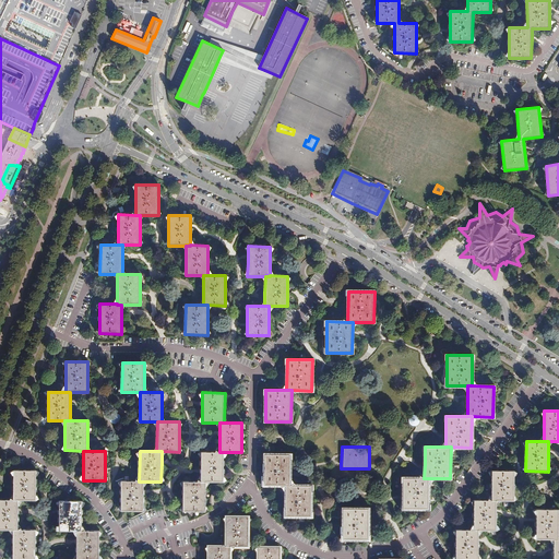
[(224,452),(219,452),(201,452),(201,466),(201,482),(205,482),(224,482),(224,452)]
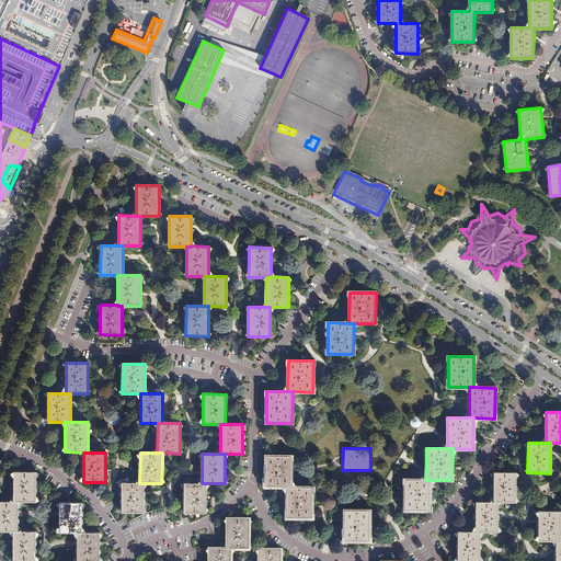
[(287,487),(292,487),(292,472),(292,456),(265,456),(265,487),(287,487)]
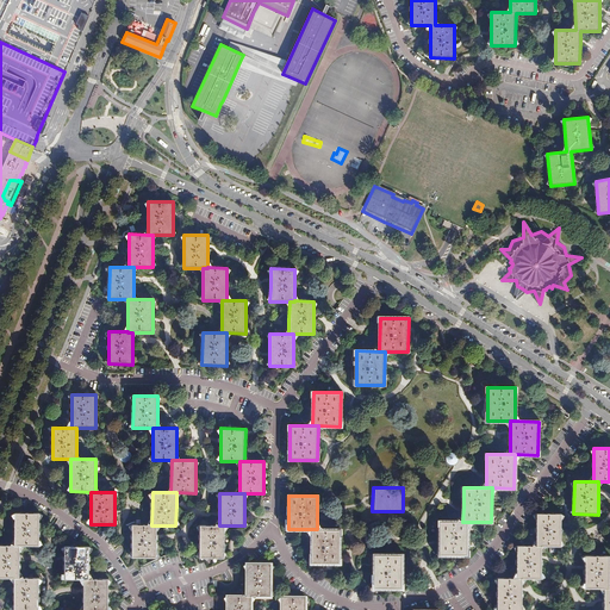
[(16,514),(14,546),(20,546),(20,547),(39,547),(39,529),(39,514),(16,514)]
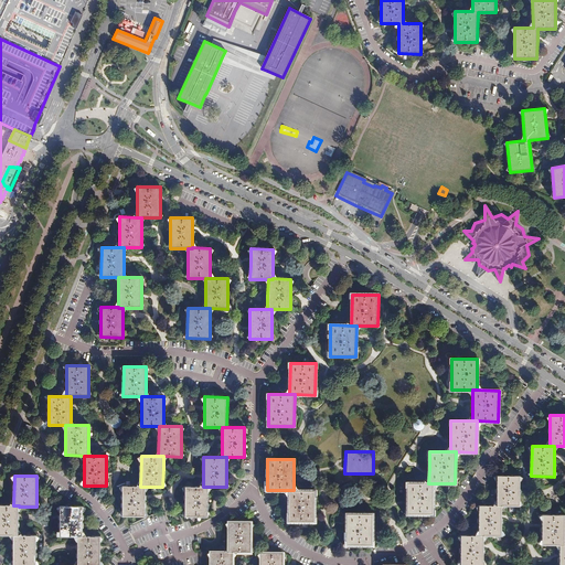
[(497,505),(501,505),(513,507),(519,507),(519,486),(520,476),(497,476),(497,505)]
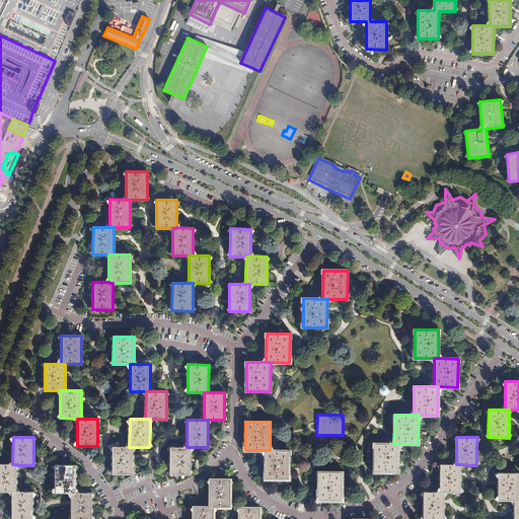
[(398,444),(393,444),(374,443),(374,461),(374,472),(398,472),(398,444)]
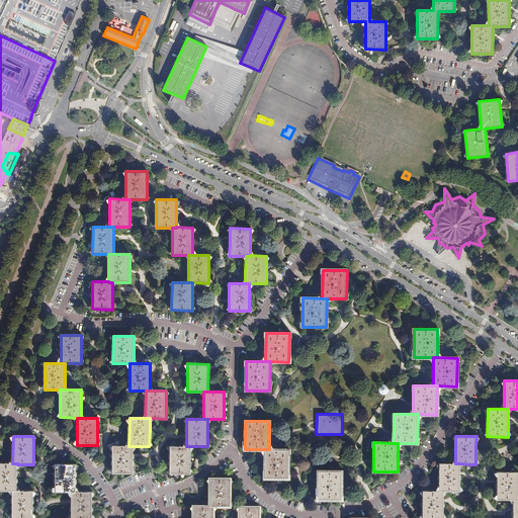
[(133,446),(128,446),(112,446),(112,473),(133,473),(133,457),(133,446)]
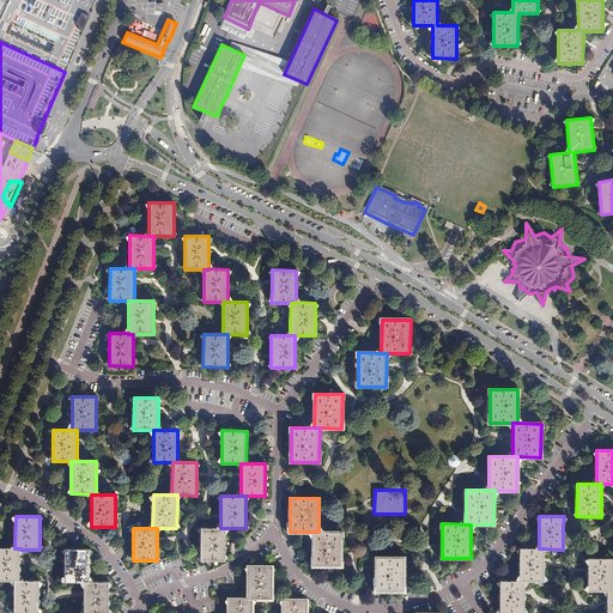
[(225,528),(220,528),(201,528),(201,544),(201,560),(225,560),(225,528)]
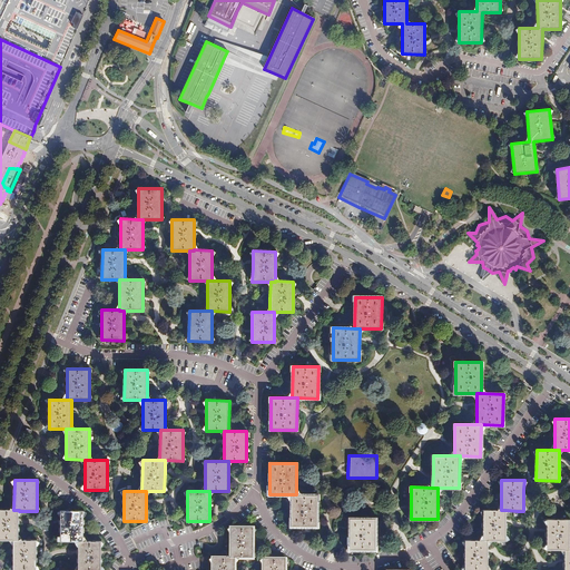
[(296,494),(292,494),(291,527),(317,527),(317,511),(317,494),(296,494)]
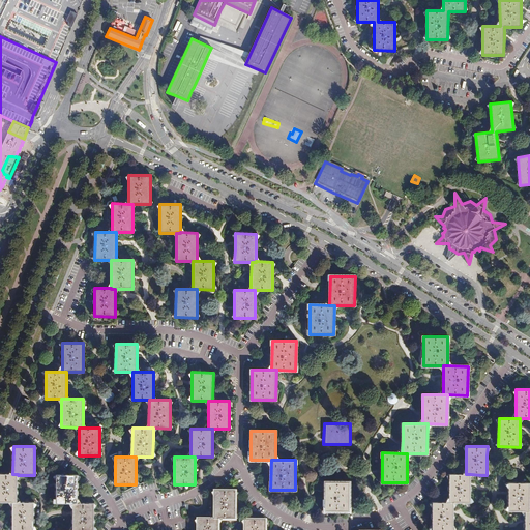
[(0,502),(12,503),(17,503),(18,488),(18,475),(12,475),(12,474),(0,474),(0,502)]
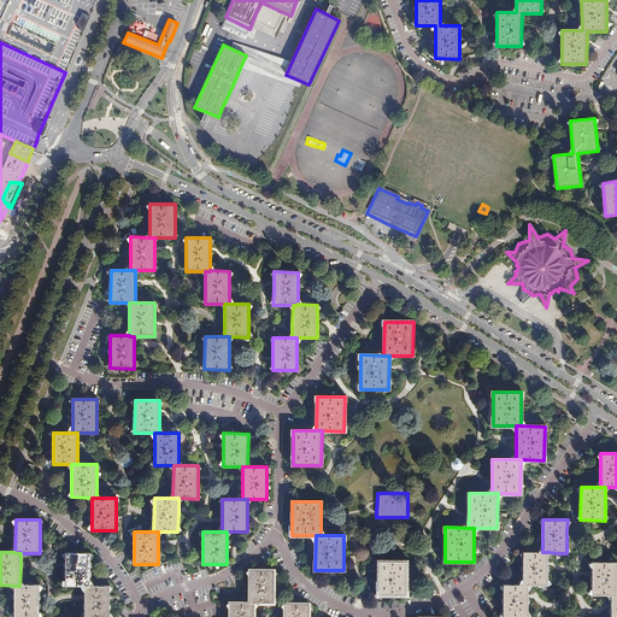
[(547,552),(542,552),(523,552),(522,585),(528,585),(547,586),(547,565),(547,552)]
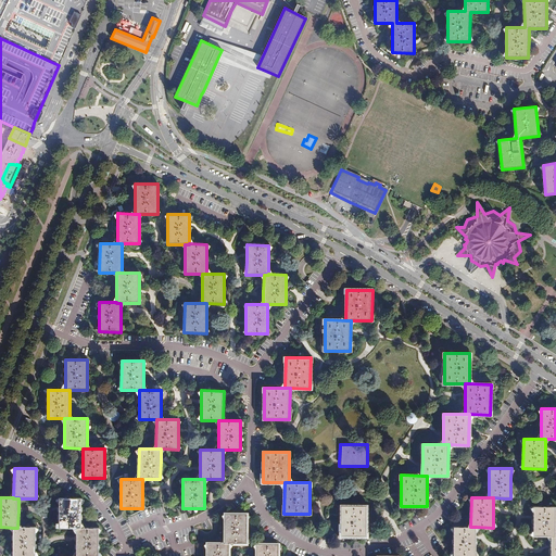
[(59,528),(76,529),(76,528),(80,528),(81,498),(59,498),(59,512),(59,528)]
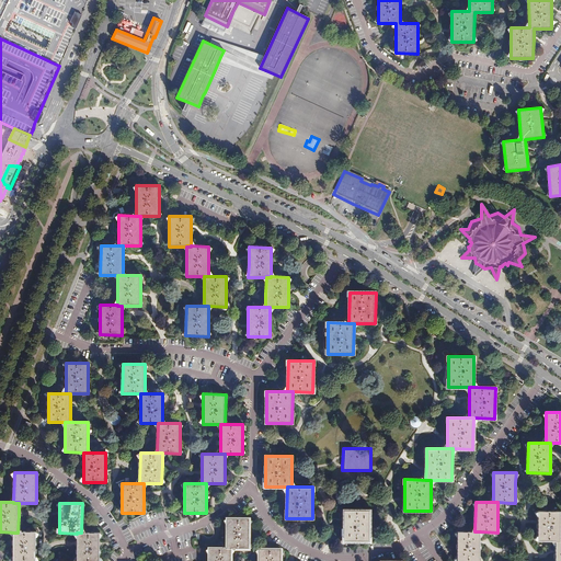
[(344,511),(344,541),(369,541),(369,511),(344,511)]
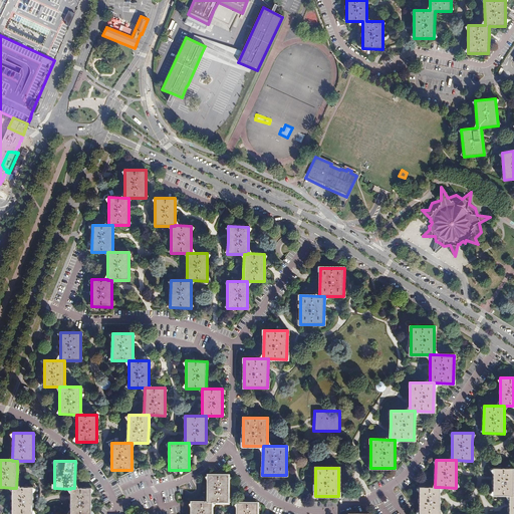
[(509,496),(513,496),(513,469),(493,468),(493,478),(493,495),(509,496)]
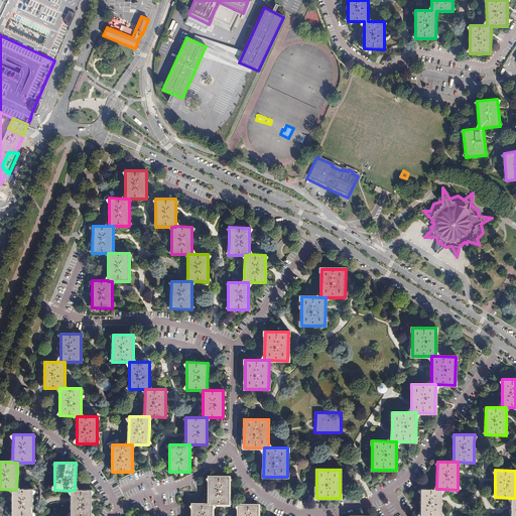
[(209,479),(208,506),(213,506),(213,507),(229,507),(229,494),(229,479),(209,479)]
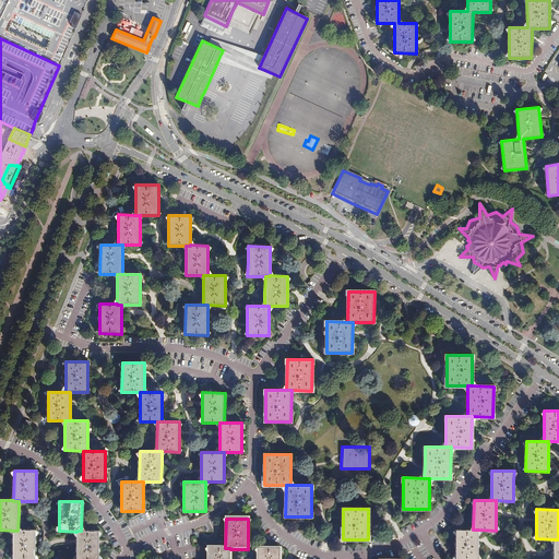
[(18,531),(13,531),(12,558),(35,558),(35,543),(36,530),(18,531)]
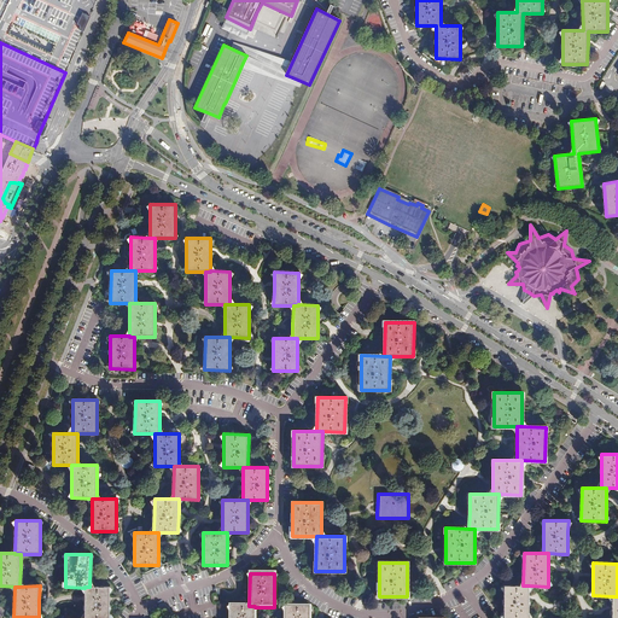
[(529,586),(523,586),(503,586),(502,617),(528,617),(529,599),(529,586)]
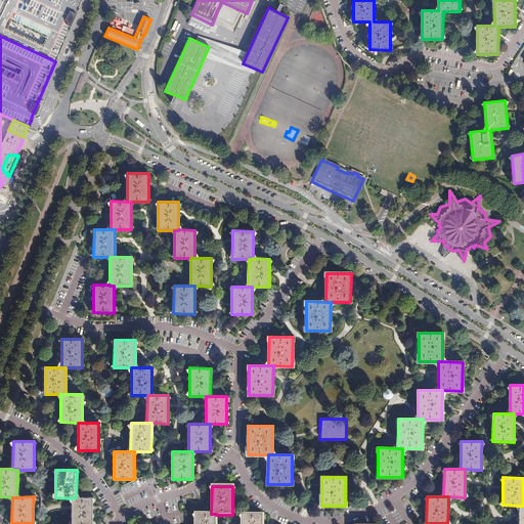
[(76,498),(72,498),(72,509),(71,523),(92,523),(92,497),(76,497),(76,498)]
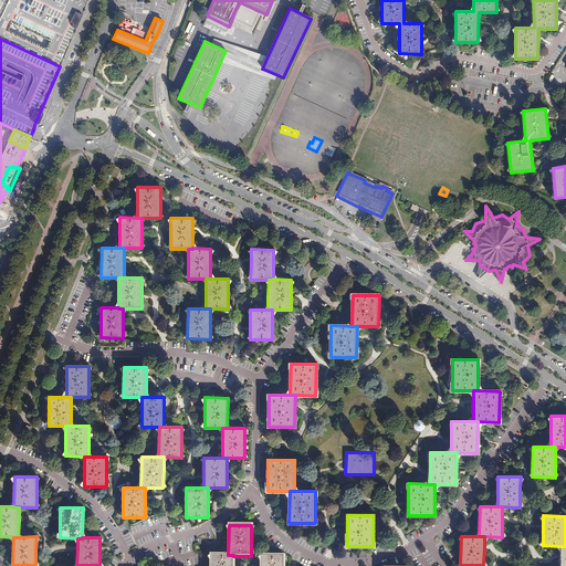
[(211,555),(210,565),(232,565),(233,564),(233,556),(228,556),(228,555),(211,555)]
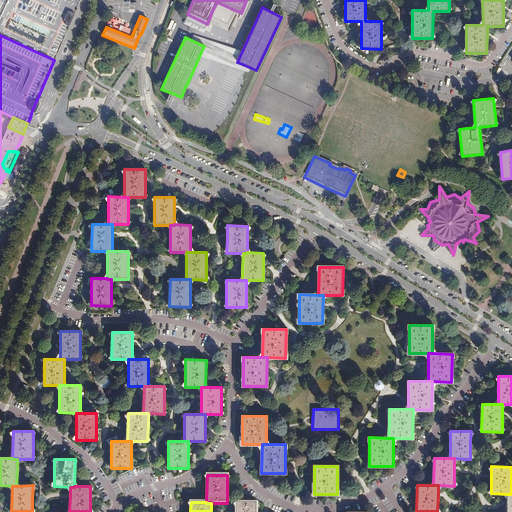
[(256,511),(256,503),(236,503),(235,511),(256,511)]
